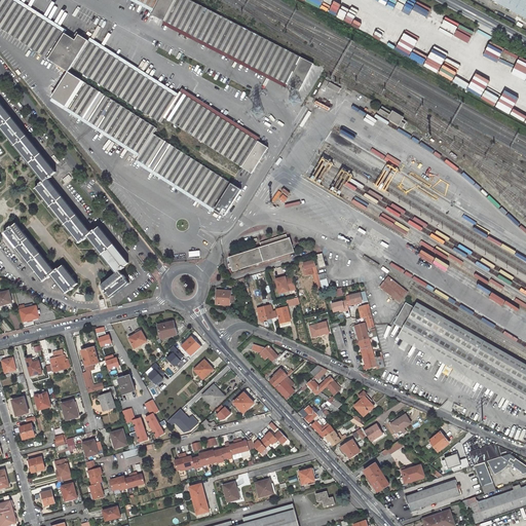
[(77,41),(11,0),(0,0),(0,28),(68,72),(69,72),(72,67),(160,123),(163,117),(177,97),(81,35),(77,41)]
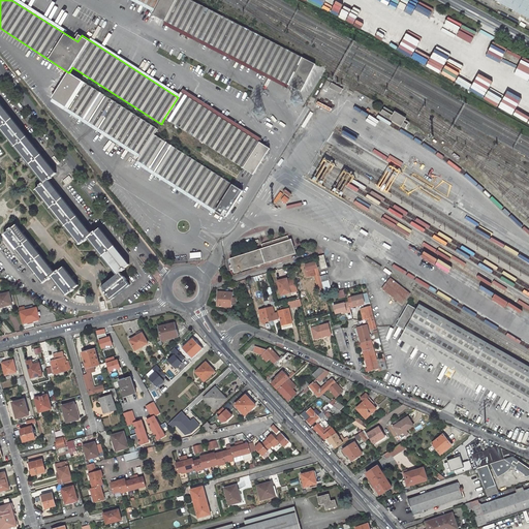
[(137,0),(156,9),(160,0),(137,0)]
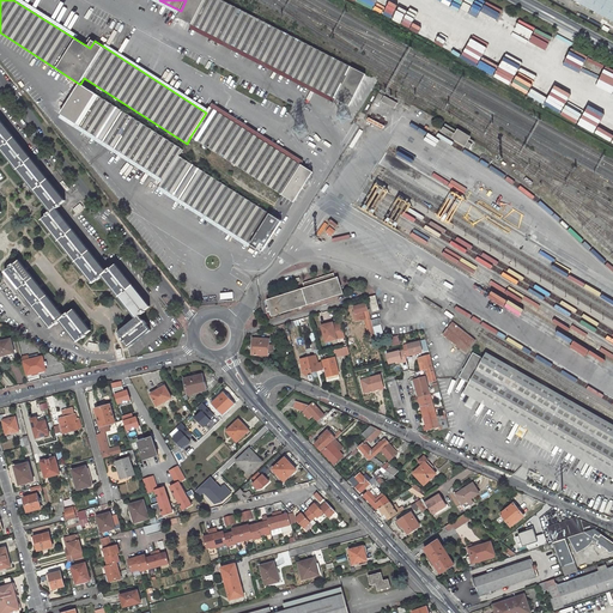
[(177,17),(190,24),(204,0),(186,0),(181,11),(177,17)]
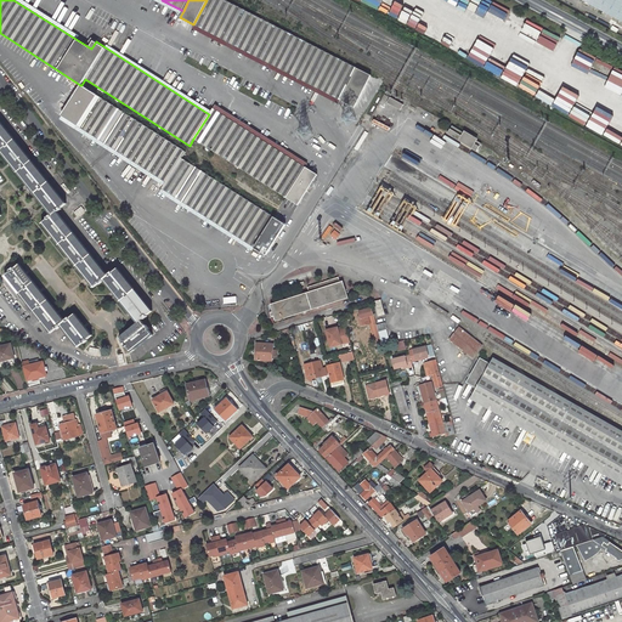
[(283,30),(224,0),(207,0),(193,24),(267,63),(283,30)]
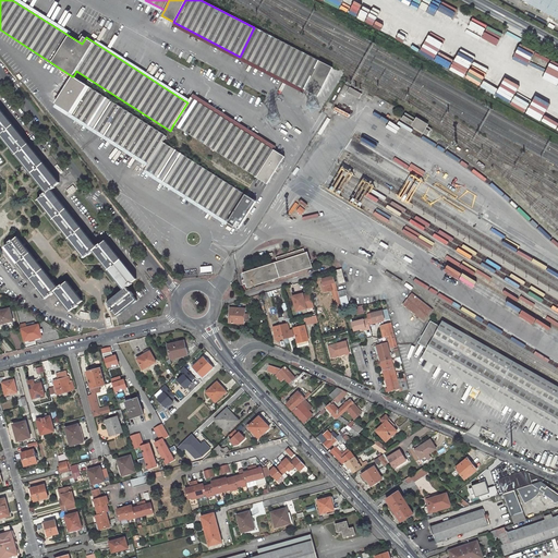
[(557,0),(519,0),(557,21),(557,0)]
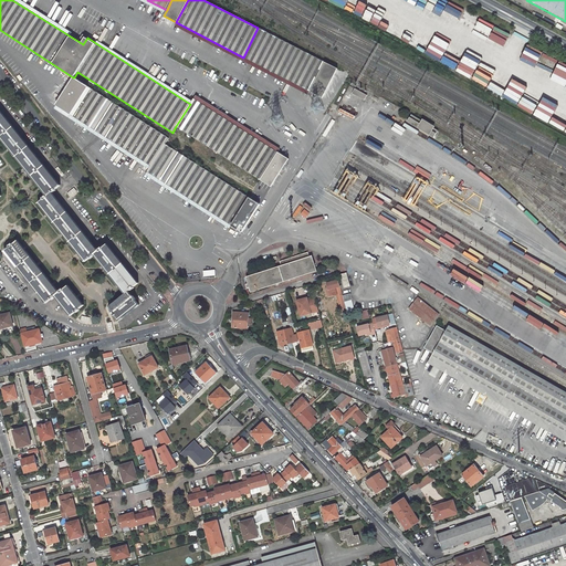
[(363,17),(366,8),(350,1),(347,10),(363,17)]
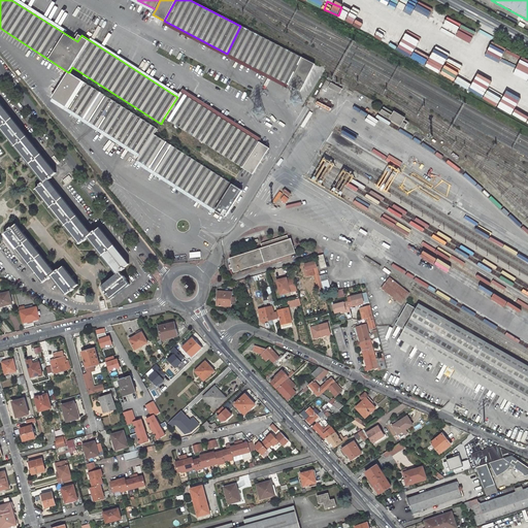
[(411,18),(456,37),(471,43),(477,31),(418,4),(411,18)]
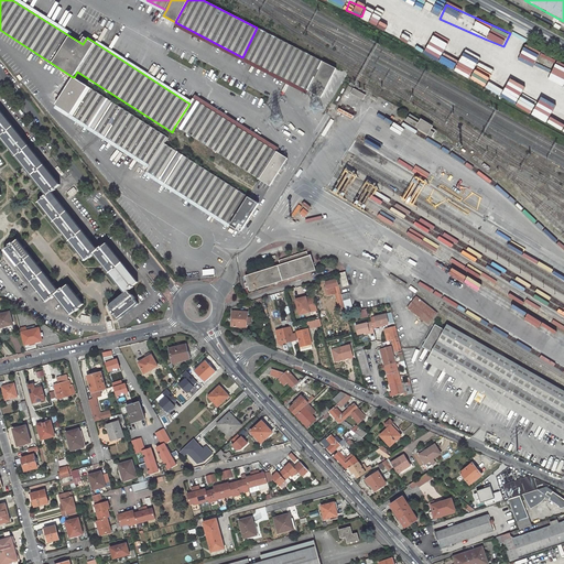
[(384,12),(378,24),(393,32),(400,20),(384,12)]
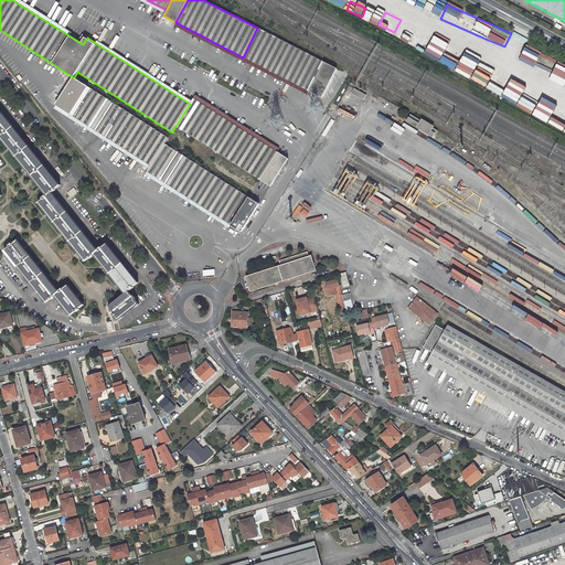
[(322,98),(337,68),(257,28),(243,57),(322,98)]
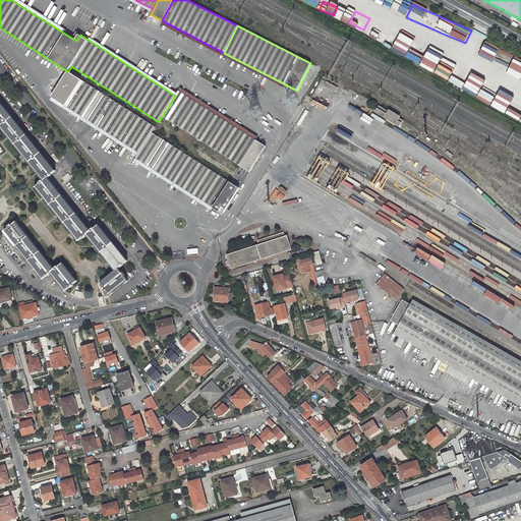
[(367,25),(364,31),(378,39),(381,33),(367,25)]
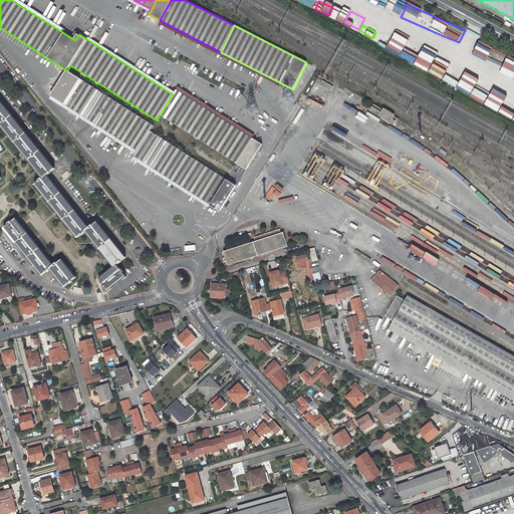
[(414,65),(429,72),(439,53),(425,46),(424,47),(395,33),(388,49),(415,62),(414,65)]
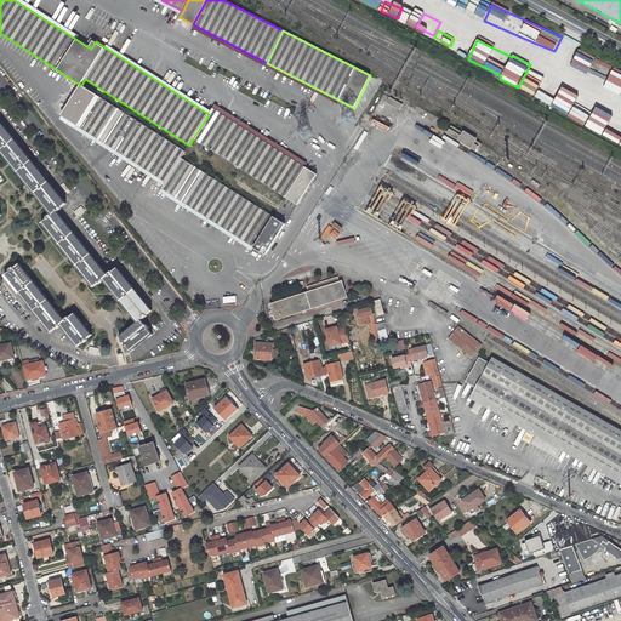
[(605,83),(620,91),(620,73),(613,69),(605,83)]
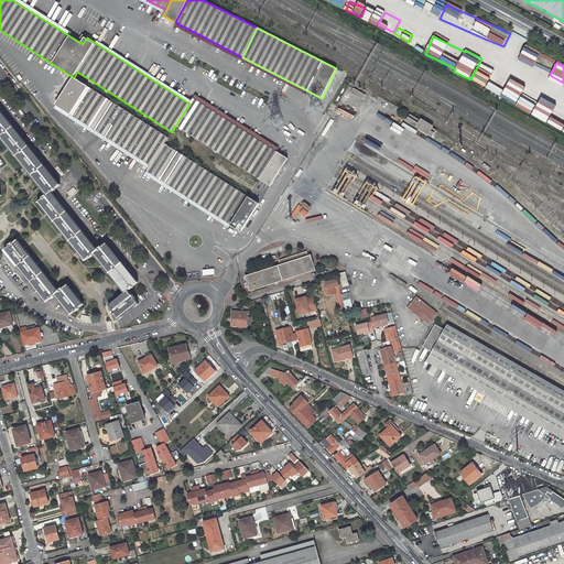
[(503,94),(507,87),(533,87),(513,77),(509,85),(509,74),(497,68),(489,87),(503,94)]
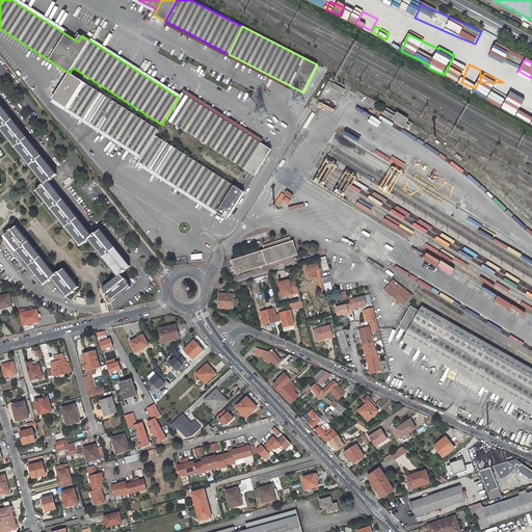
[(448,70),(445,75),(458,83),(461,78),(448,70)]
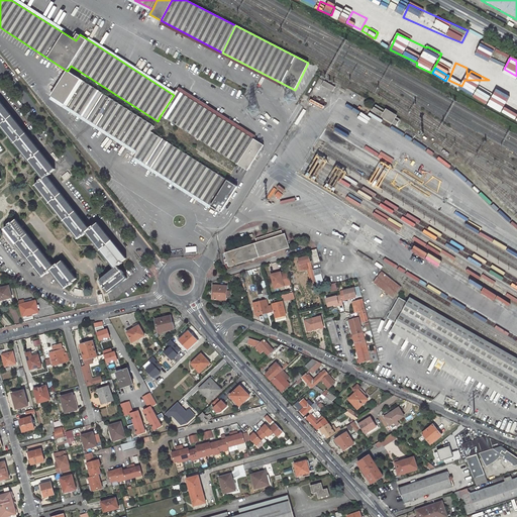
[(67,71),(52,96),(138,151),(151,131),(154,126),(68,71),(67,71)]
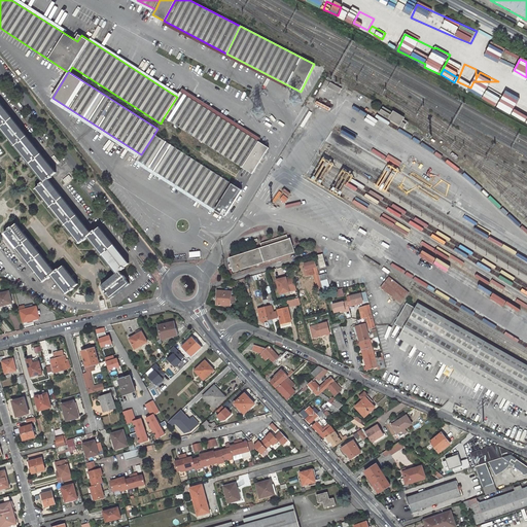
[(343,89),(331,81),(328,85),(341,93),(343,89)]
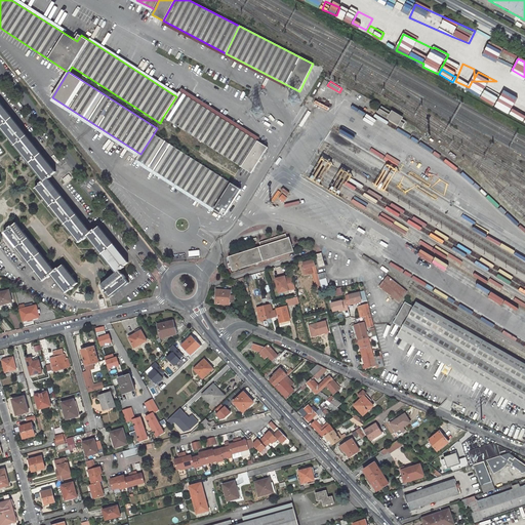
[(252,173),(268,148),(180,91),(176,96),(163,117),(252,173)]
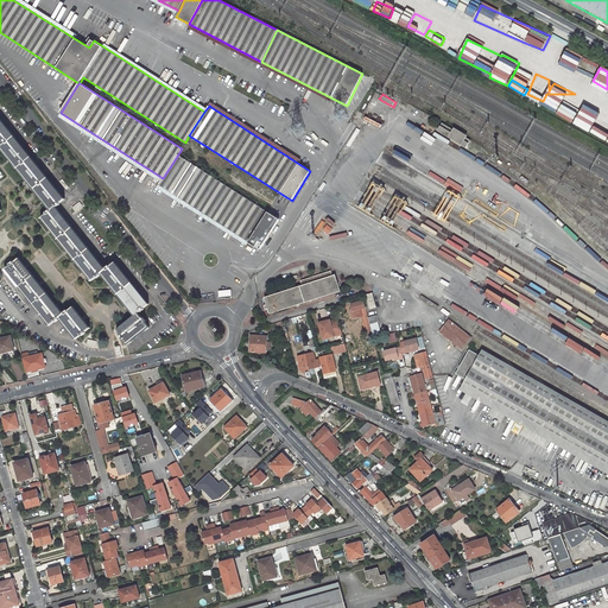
[(38,217),(88,280),(94,276),(95,277),(99,273),(132,315),(114,329),(118,334),(116,335),(120,339),(121,337),(126,343),(147,327),(143,321),(144,321),(140,317),(139,317),(135,312),(137,310),(138,311),(141,308),(140,306),(146,303),(112,261),(107,265),(107,264),(103,267),(103,268),(102,268),(52,206),(54,206),(54,207),(57,203),(57,202),(62,198),(0,121),(0,151),(46,209),(43,211),(44,213),(38,217)]
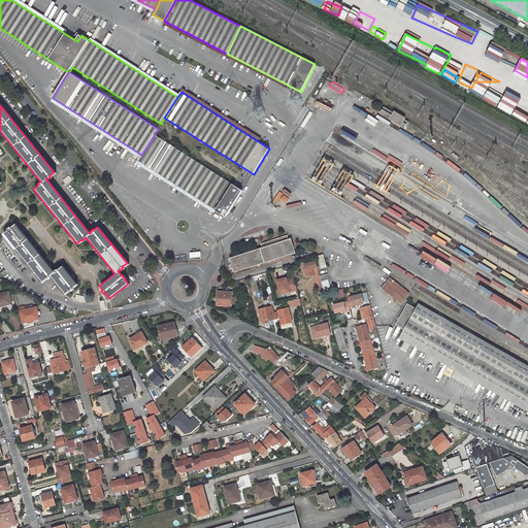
[(409,121),(385,106),(381,112),(406,127),(409,121)]
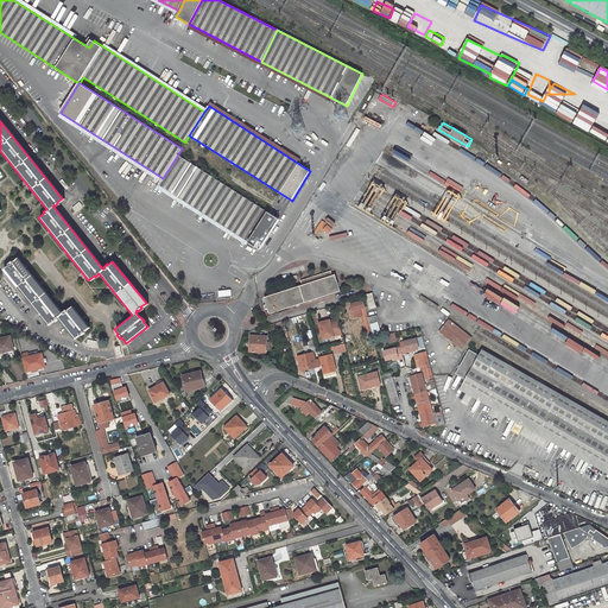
[(261,249),(279,220),(178,154),(163,178),(159,184),(261,249)]
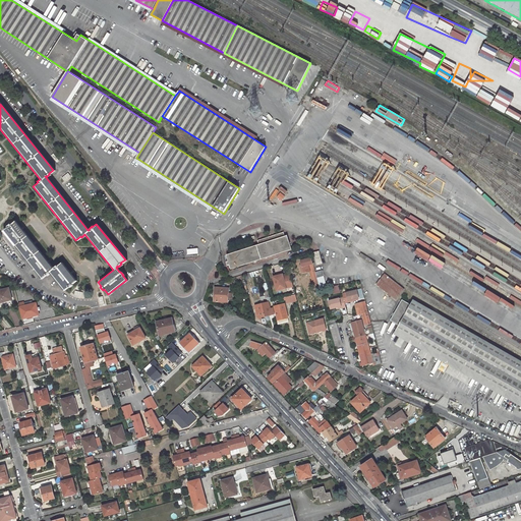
[(455,154),(439,142),(436,146),(452,158),(455,154)]
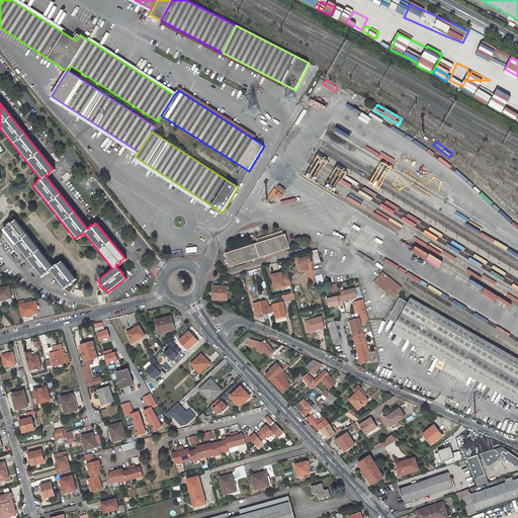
[(1,229),(39,276),(45,272),(45,273),(48,271),(62,288),(66,284),(67,285),(70,283),(70,282),(74,278),(60,260),(56,264),(55,263),(51,265),(14,219),(9,223),(9,222),(6,224),(6,225),(1,229)]
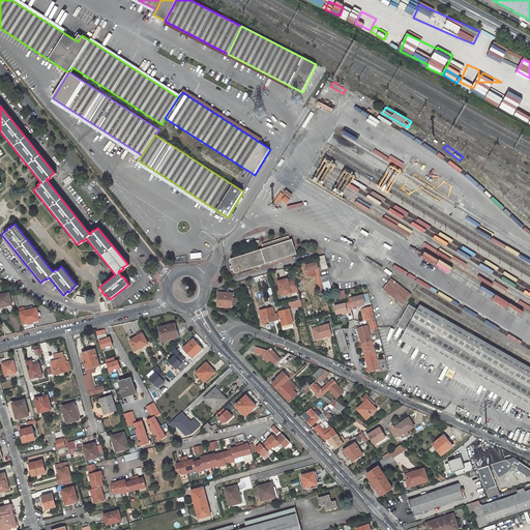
[(290,240),(288,236),(261,245),(263,249),(231,260),(232,266),(231,266),(232,270),(234,269),(235,273),(297,255),(292,240),(290,240)]
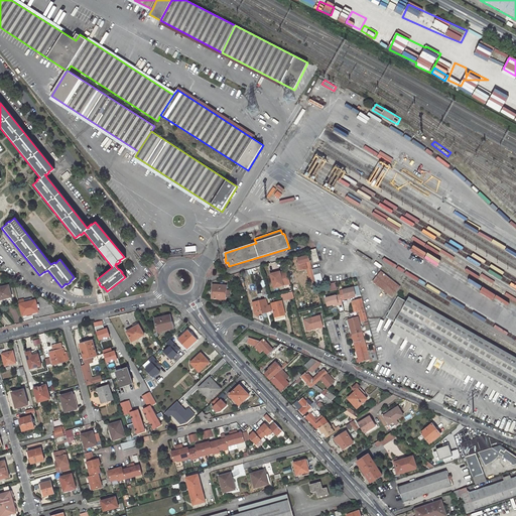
[(270,257),(290,251),(289,248),(269,255),(270,257)]
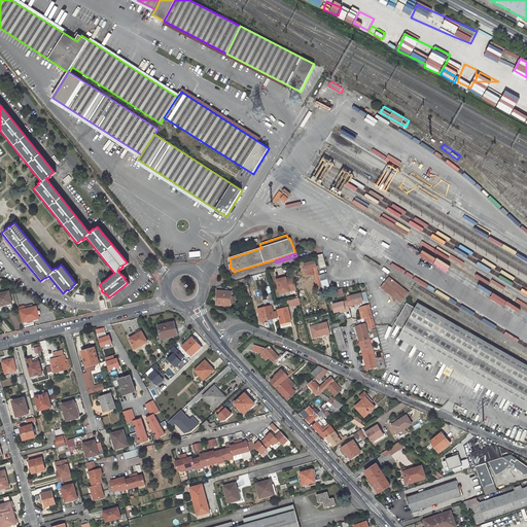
[(326,267),(323,254),(317,255),(320,268),(326,267)]
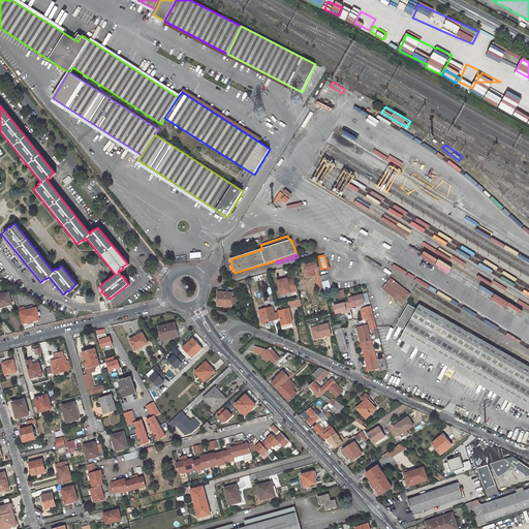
[(307,270),(305,270),(307,277),(316,275),(320,293),(324,292),(319,270),(317,262),(306,265),(307,270)]
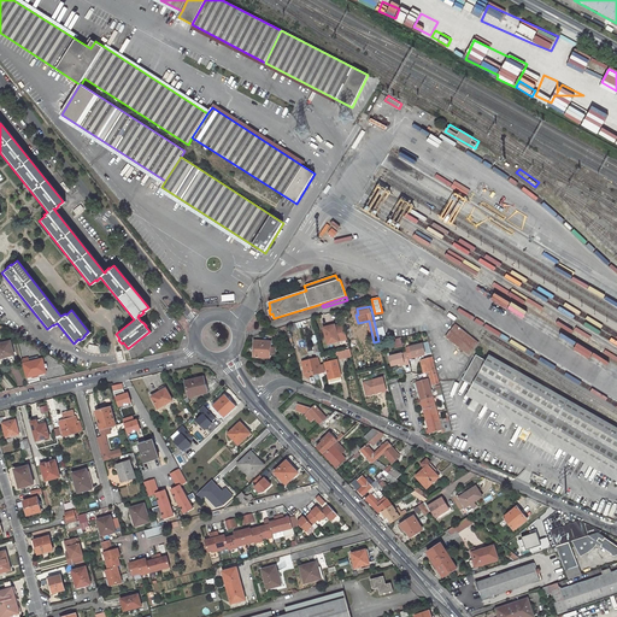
[(479,341),(454,324),(445,338),(469,354),(479,341)]
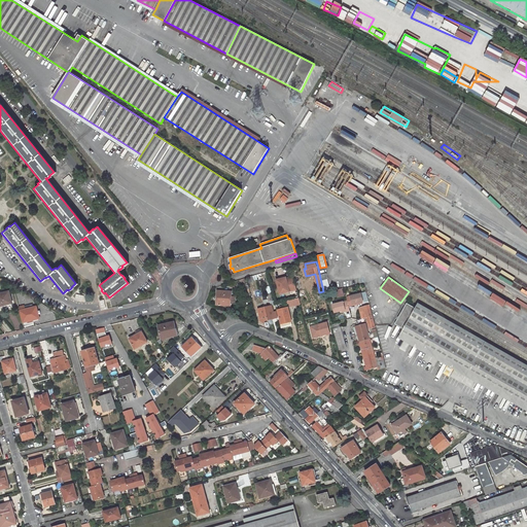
[(277,280),(280,294),(296,289),(294,279),(287,281),(286,278),(277,280)]
